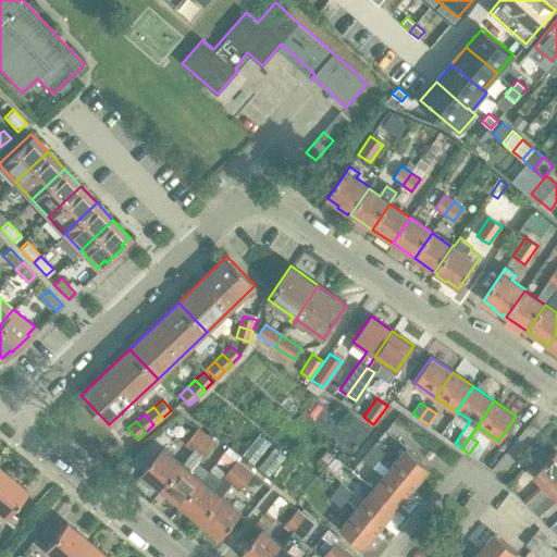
[(194,449),(205,435),(197,428),(184,443),(194,449)]
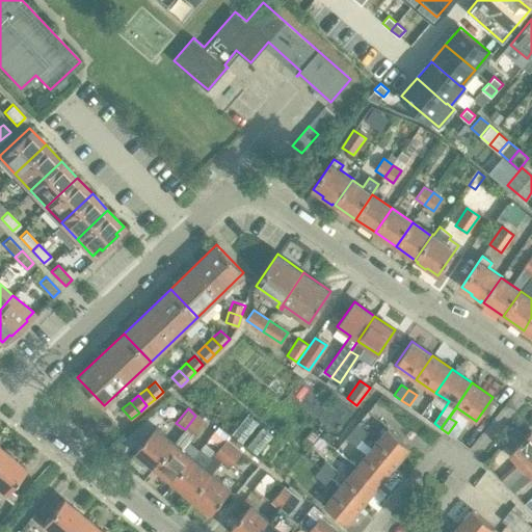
[(192,436),(204,422),(195,416),(185,429),(192,436)]
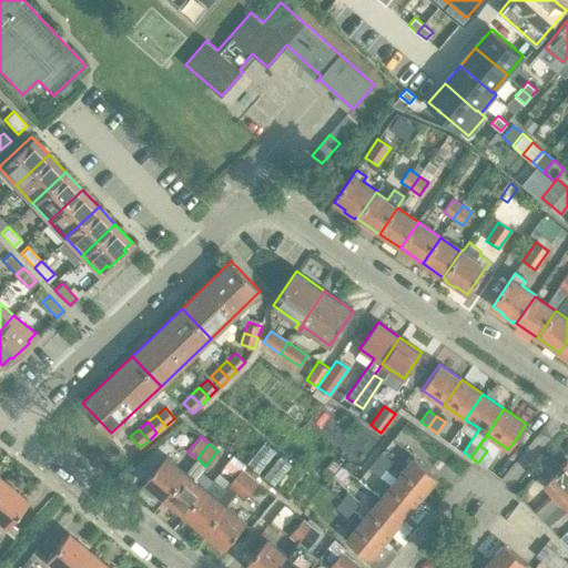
[(392,463),(381,454),(375,460),(386,468),(392,463)]
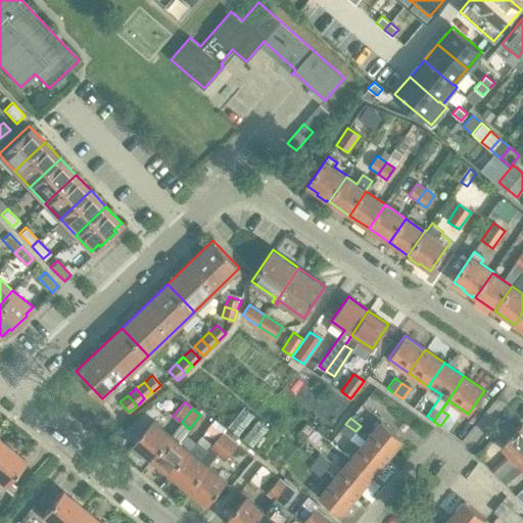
[(151,459),(171,435),(152,420),(133,443),(151,459)]
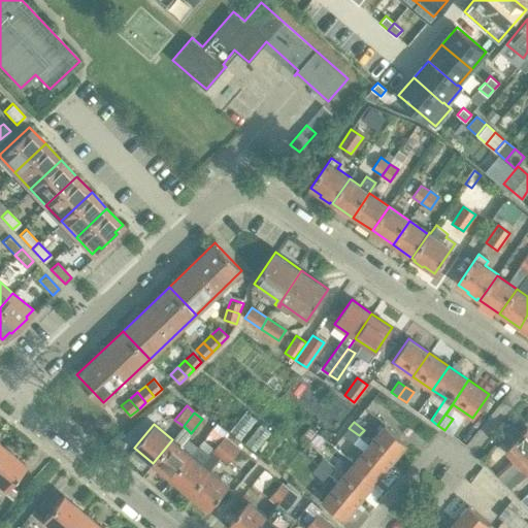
[(390,462),(406,443),(384,425),(368,443),(390,462)]
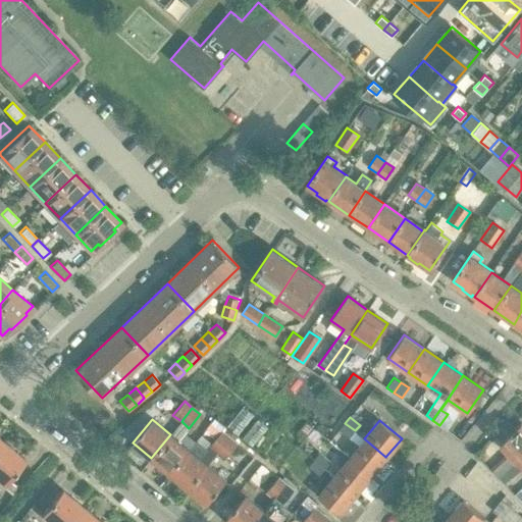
[(344,444),(355,430),(345,423),(333,436),(344,444)]
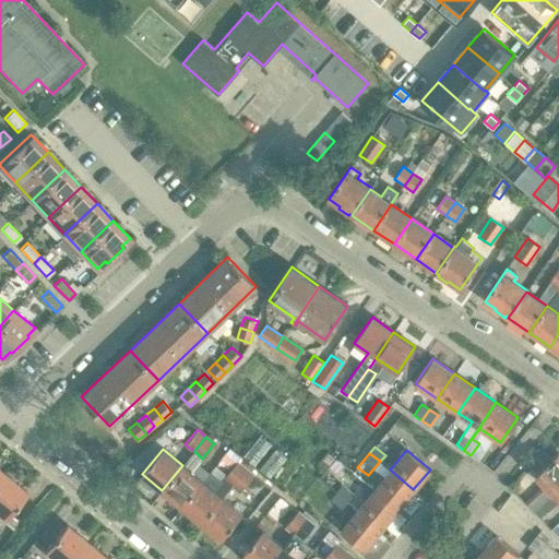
[(554,494),(558,487),(558,453),(535,473),(554,492),(554,494)]
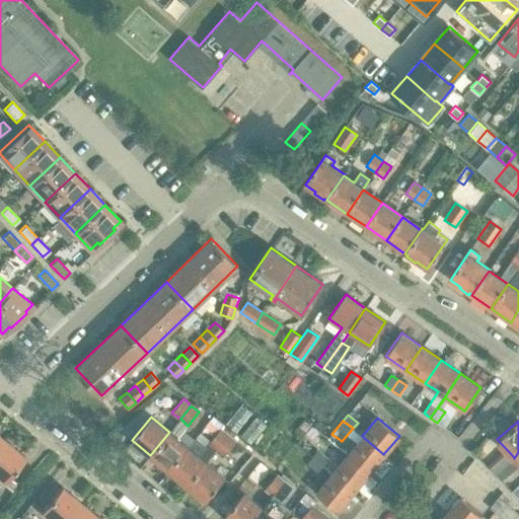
[(217,449),(227,436),(220,429),(209,442),(217,449)]
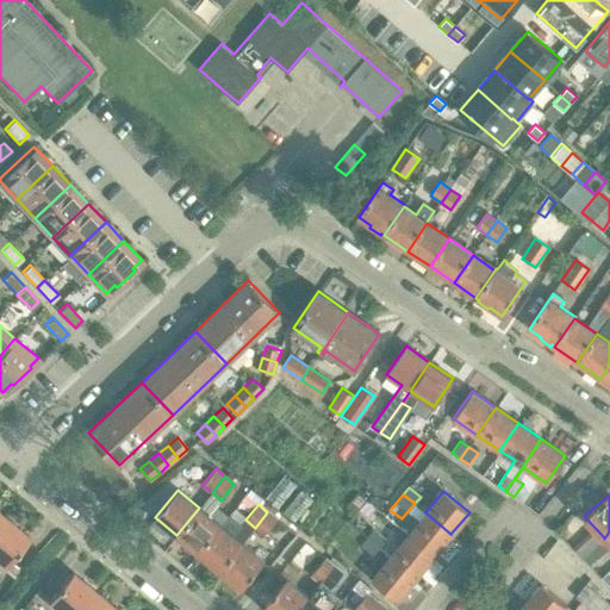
[(198,553),(221,526),(199,508),(176,535),(198,553)]
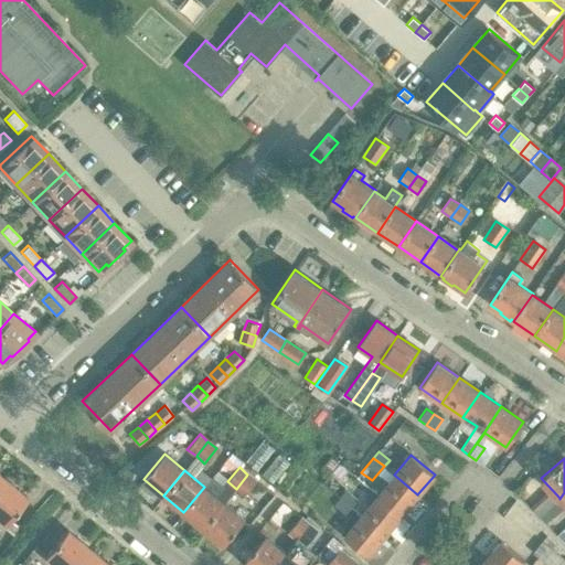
[(244,496),(256,481),(247,475),(236,489),(244,496)]
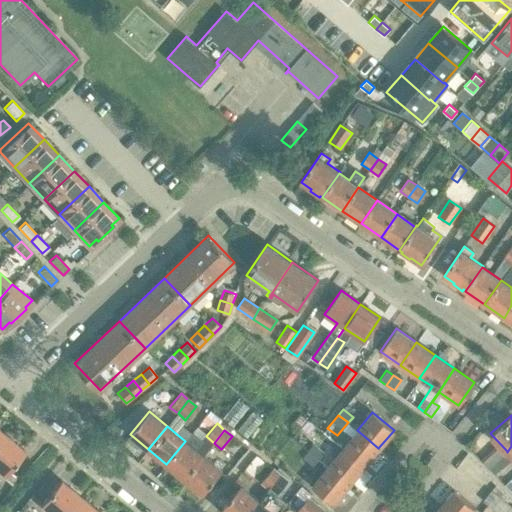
[(378,448),(357,430),(342,449),(363,466),(378,448)]
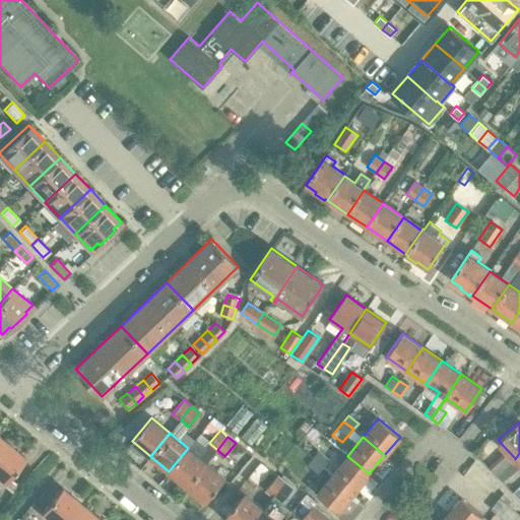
[(4,482),(23,458),(2,441),(0,443),(0,483),(2,480),(4,482)]
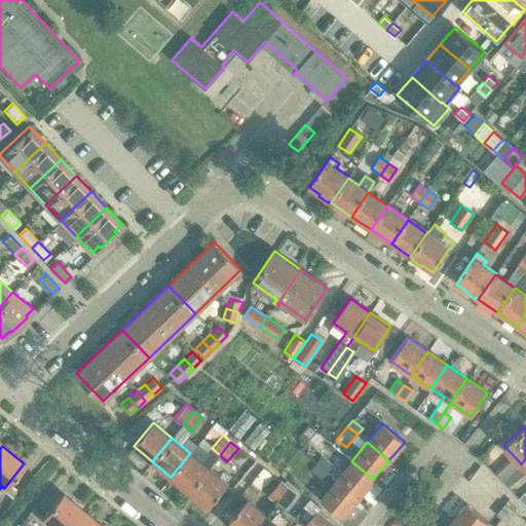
[(189,492),(209,467),(190,453),(171,477),(189,492)]
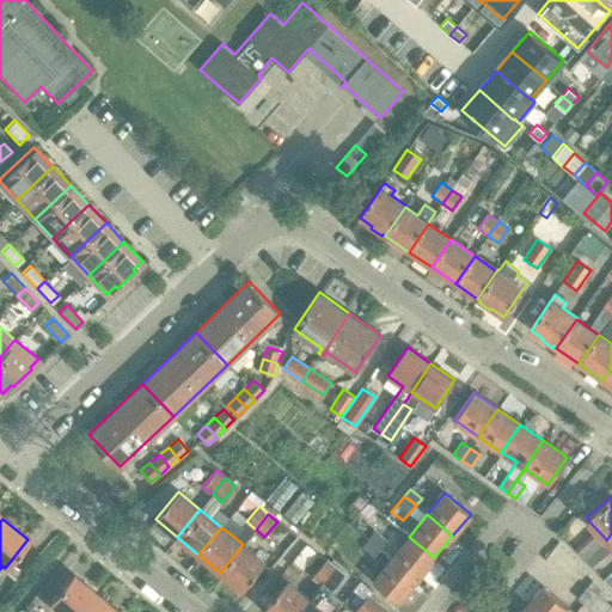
[(386,542),(374,532),(368,539),(380,549),(386,542)]
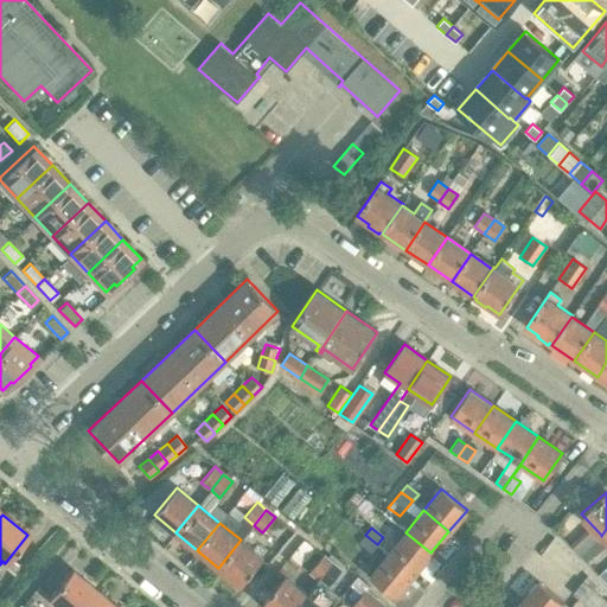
[(606,529),(601,536),(601,535),(590,545),(579,532),(568,543),(586,562),(606,542),(606,529)]
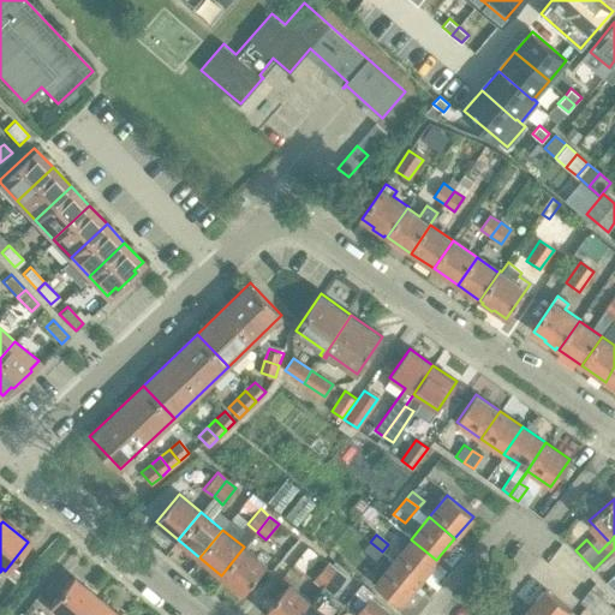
[(419,581),(436,560),(411,539),(393,561),(419,581)]
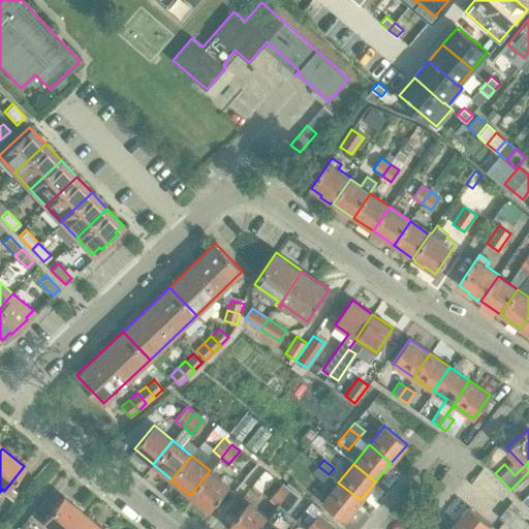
[(329,474),(318,466),(312,473),(322,481),(329,474)]
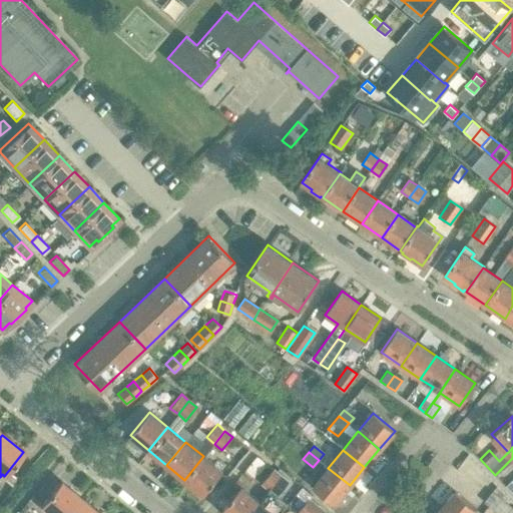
[(202,495),(221,471),(203,456),(184,480),(202,495)]
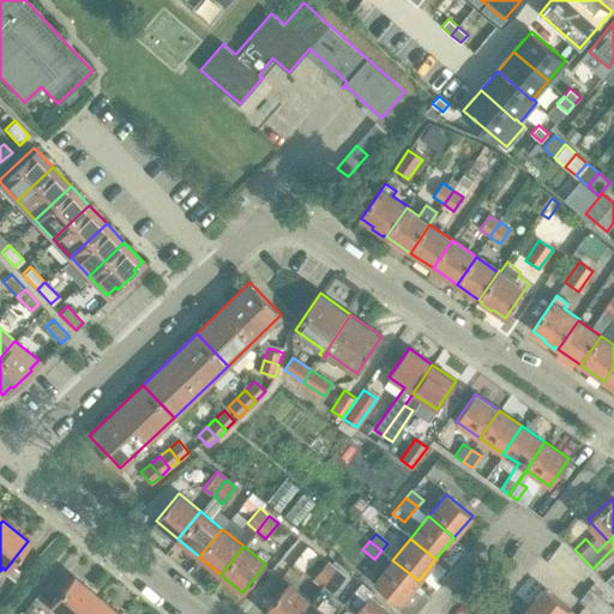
[(399,603),(419,581),(392,560),(374,582),(399,603)]
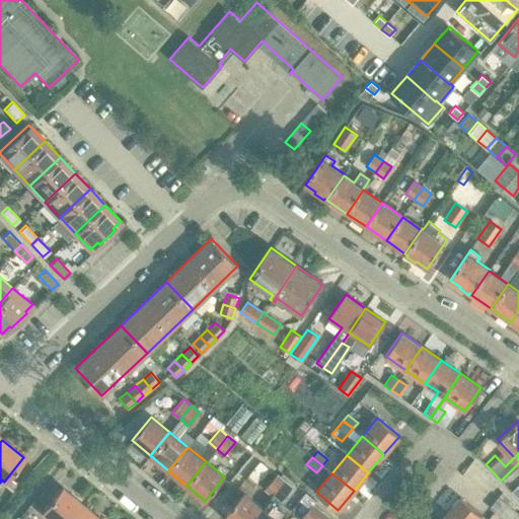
[(273,495),(284,482),(276,474),(265,489),(273,495)]
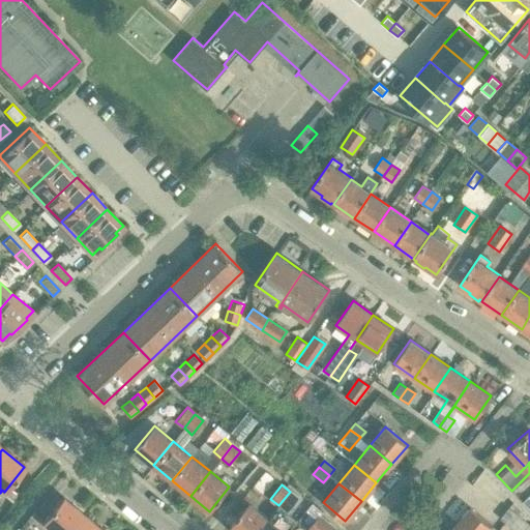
[(287,511),(297,498),(290,492),(278,505),(287,511)]
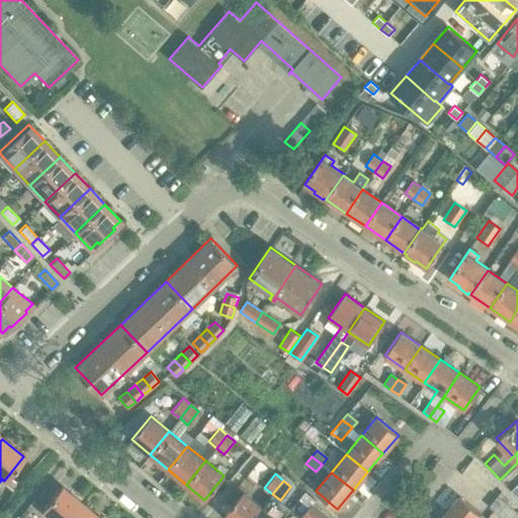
[(51,517),(68,517),(81,503),(62,487),(61,485),(40,510),(51,517)]
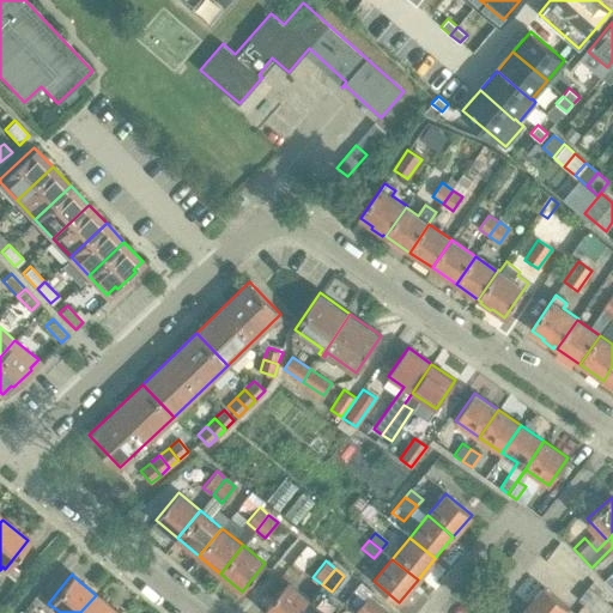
[(268,612),(298,612),(310,600),(287,581),(265,610),(268,612)]
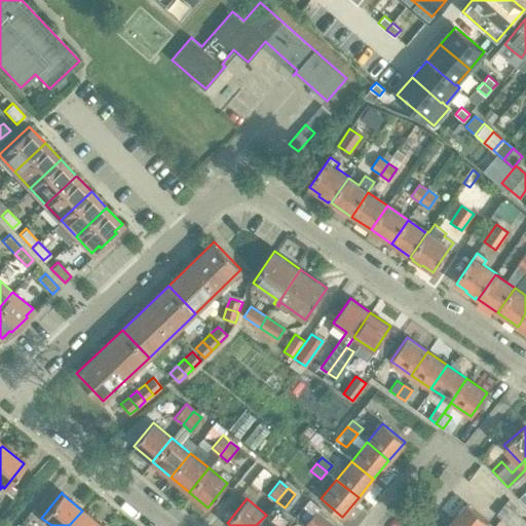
[(465,503),(450,522),(454,525),(493,525),(488,522),(465,503)]
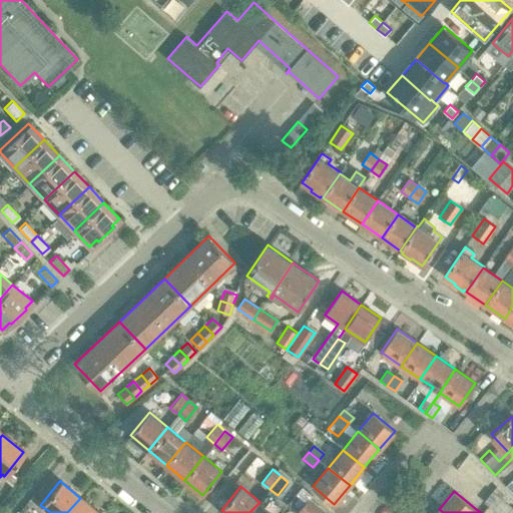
[(498,512),(506,512),(511,507),(492,491),(484,501),(498,512)]
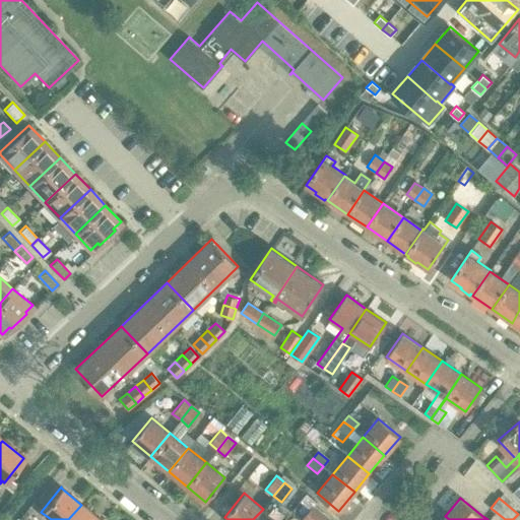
[(100,519),(81,505),(68,519),(100,519)]
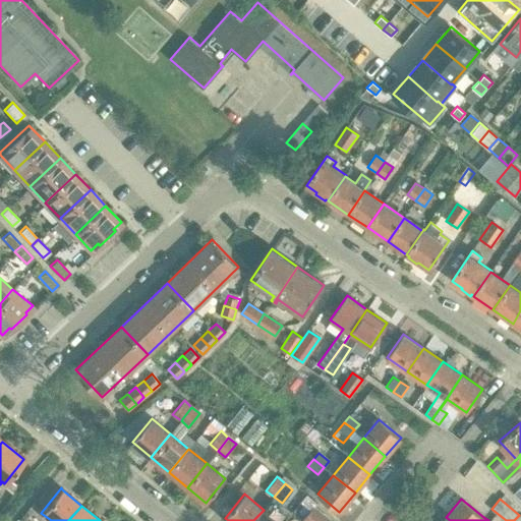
[(302,520),(314,520),(322,513),(313,507),(302,520)]
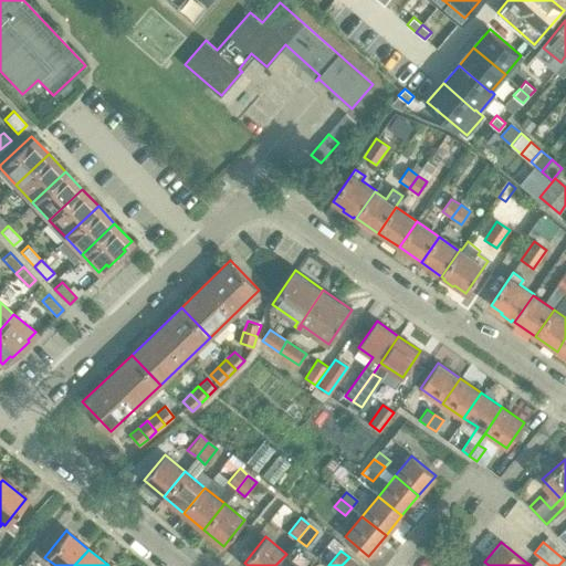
[(301,565),(286,554),(275,565),(301,565)]
